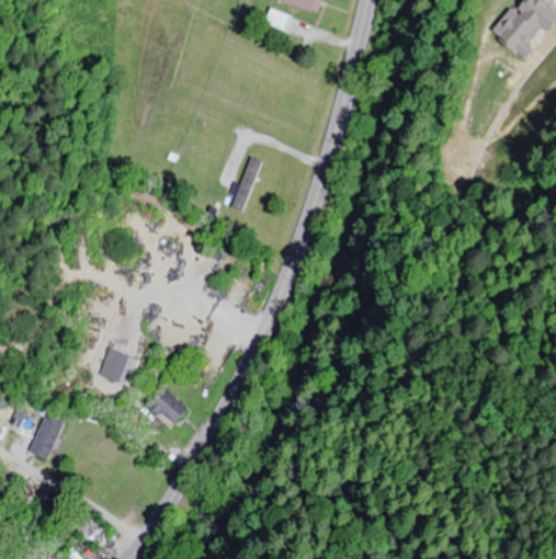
[(281,0),(314,11),(317,0),(281,0)]
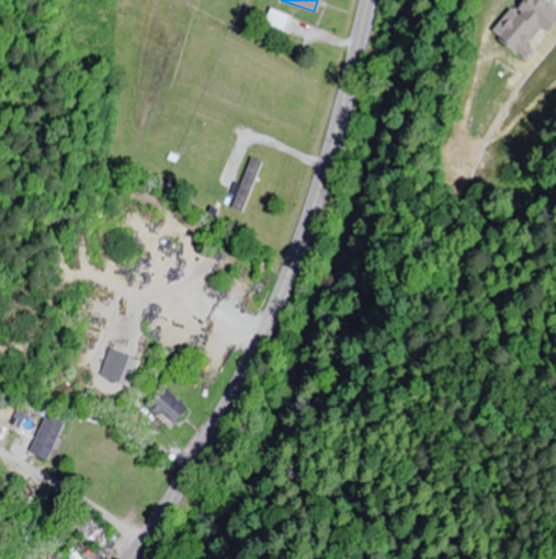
[(523,55),(555,12),(555,10),(543,0),(515,0),(492,31),(523,55)]
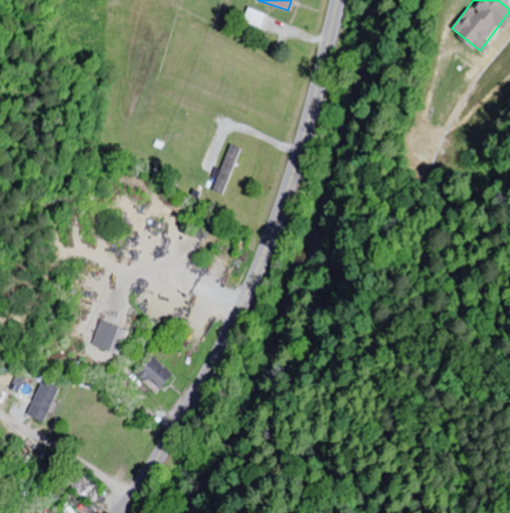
[(239,20),(258,27),(264,12),(246,5),(239,20)]
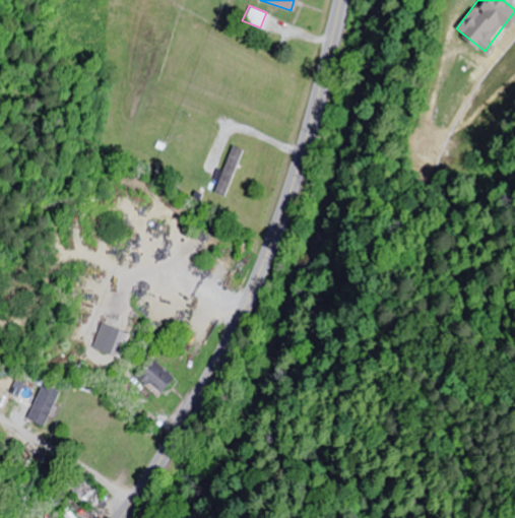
[(116,358),(127,333),(100,320),(88,344),(116,358)]
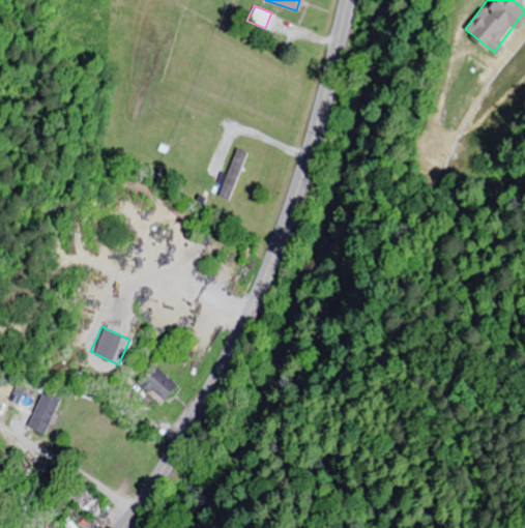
[(164,403),(177,384),(151,364),(137,382),(164,403)]
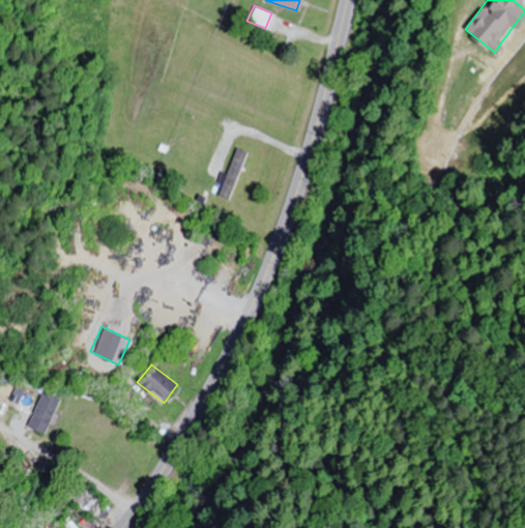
[(42,433),(57,398),(39,390),(25,426),(42,433)]
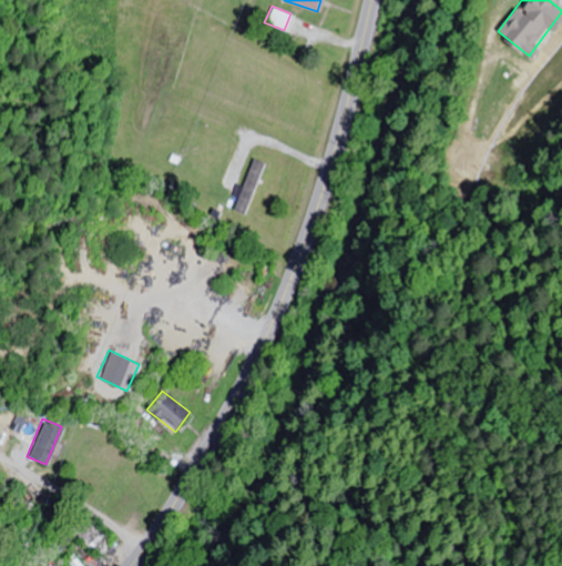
[(92,552),(105,536),(82,515),(69,529),(92,552)]
